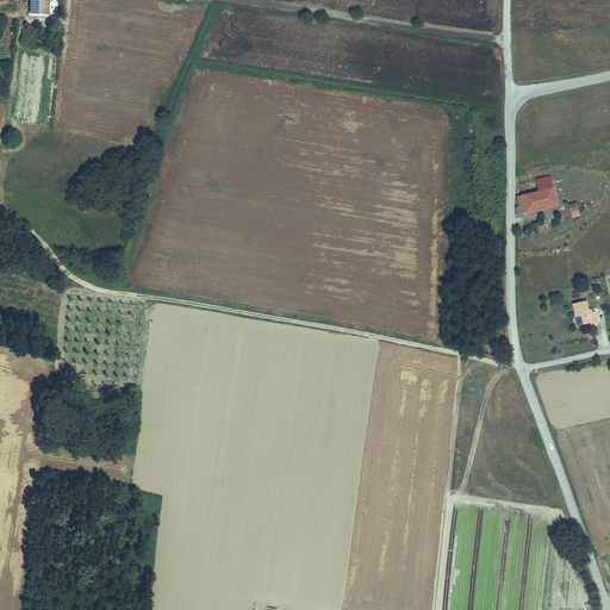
[(30,0),(30,16),(39,16),(39,6),(48,6),(48,0),(30,0)]
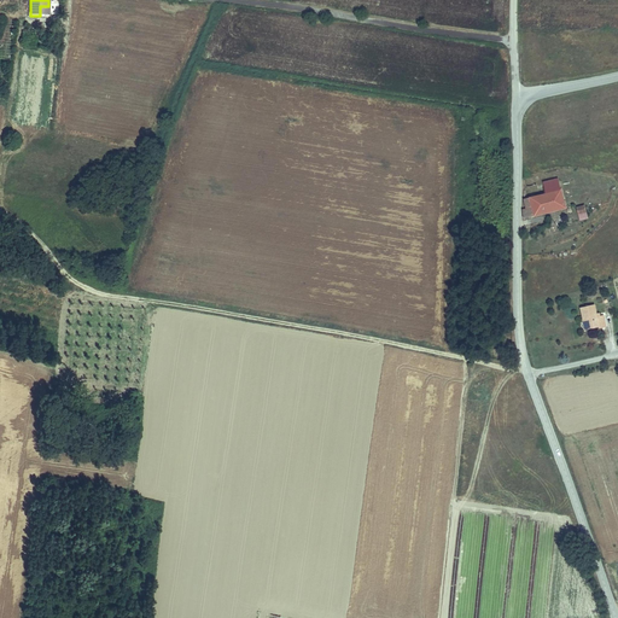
[(531,196),(563,188),(559,176),(529,185),(531,196)]
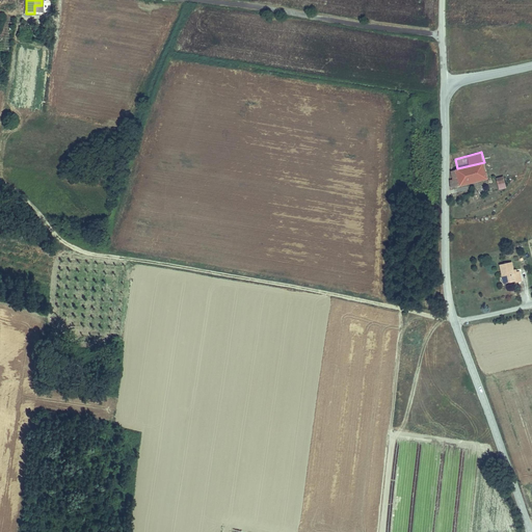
[(484,162),(457,168),(461,184),(487,178),(484,162)]
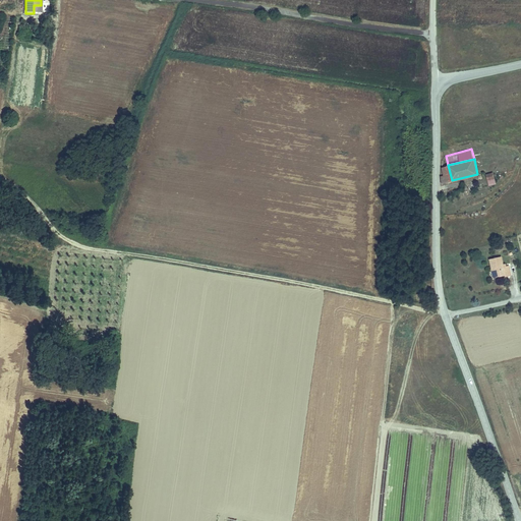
[(442,183),(452,180),(448,165),(443,167),(444,172),(442,173),(442,183)]
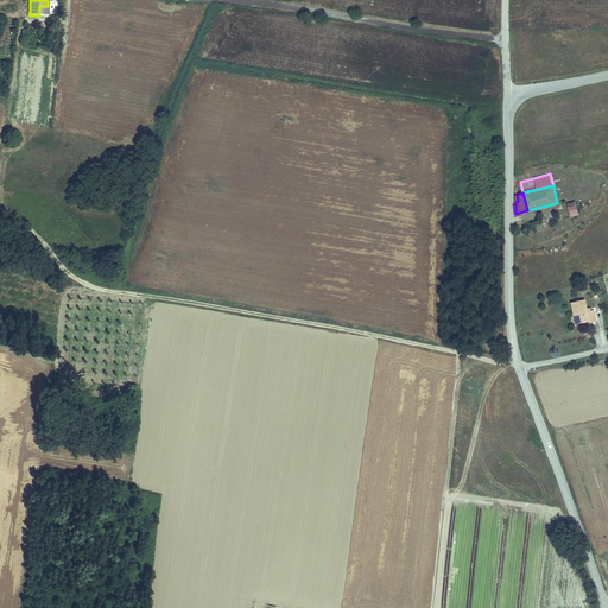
[(587,312),(584,301),(571,304),(574,315),(576,314),(578,324),(589,322),(590,324),(596,322),(594,310),(587,312)]
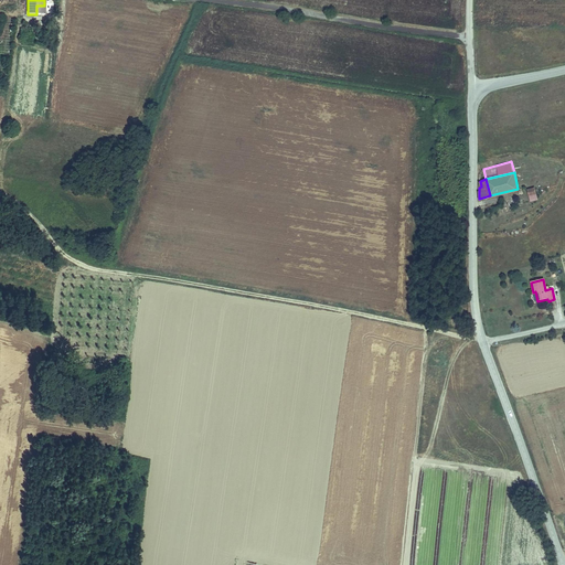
All buildings are outlined.
